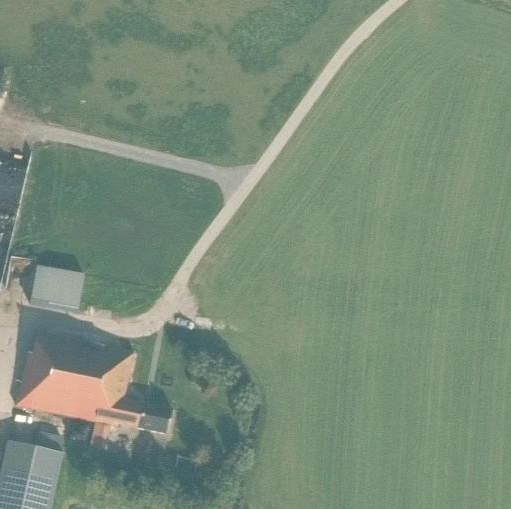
[(0,255),(9,221),(0,219),(0,255)]
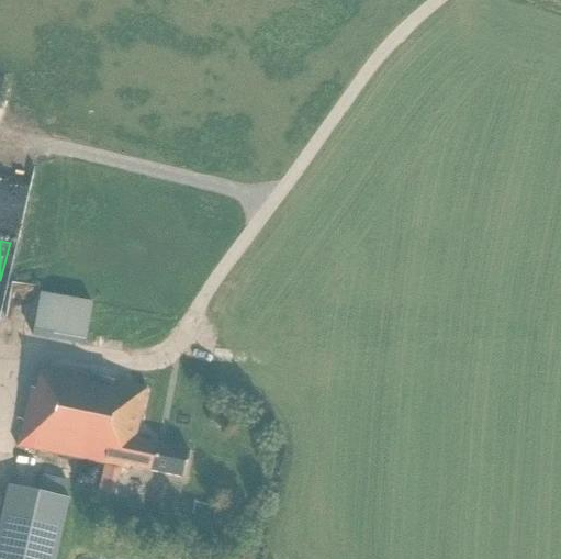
[(41,290),(32,334),(85,344),(93,300),(41,290)]
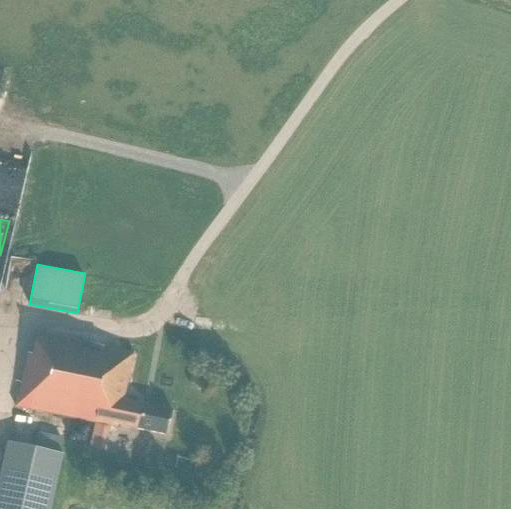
[(76,339),(39,331),(34,352),(30,351),(19,404),(118,425),(118,423),(167,433),(172,409),(124,398),(134,351),(105,345),(108,335),(78,329),(76,339)]
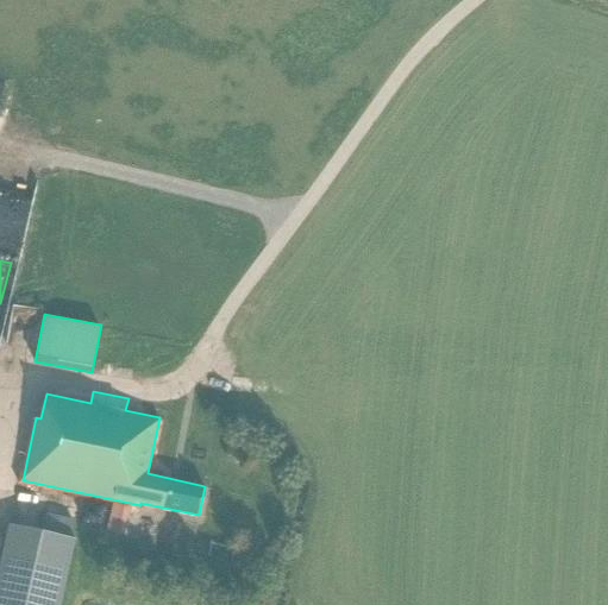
[(114,502),(111,520),(125,523),(130,505),(114,502)]
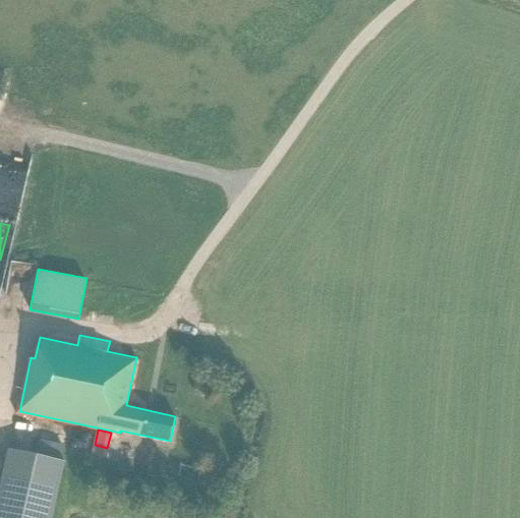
[(0,517),(51,517),(64,459),(5,447),(0,471),(0,517)]
